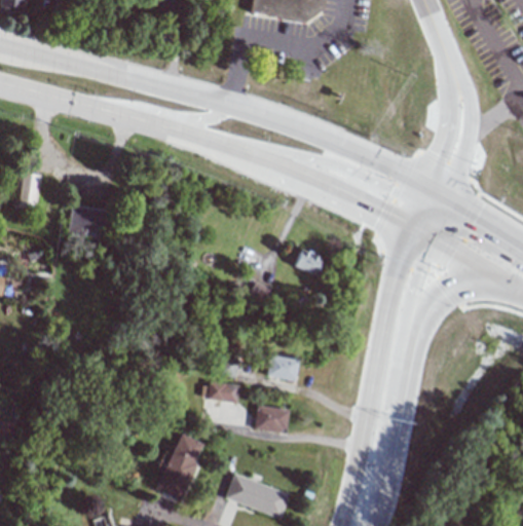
[(26,12),(26,0),(1,0),(0,11),(26,12)]
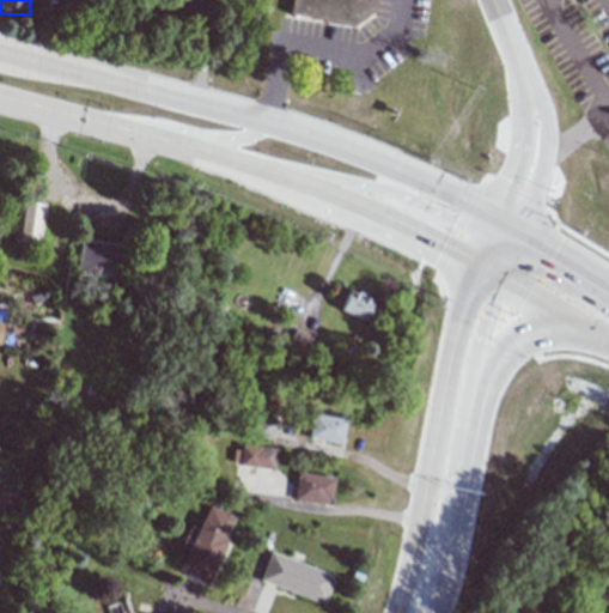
[(74,0),(50,0),(50,10),(74,11),(74,0)]
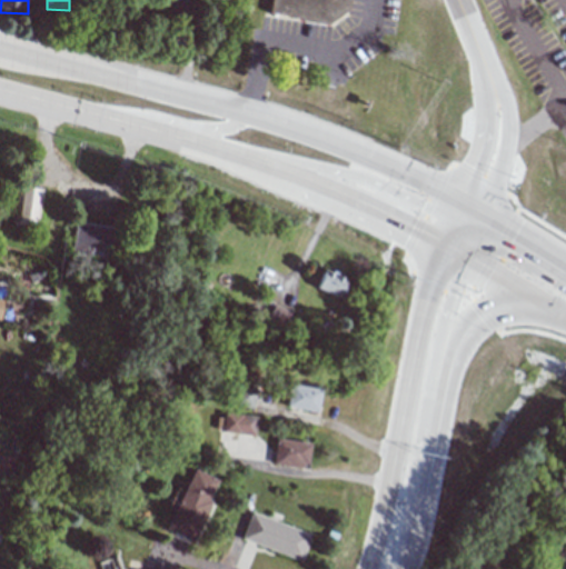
[(191,15),(192,0),(172,0),(171,12),(191,15)]
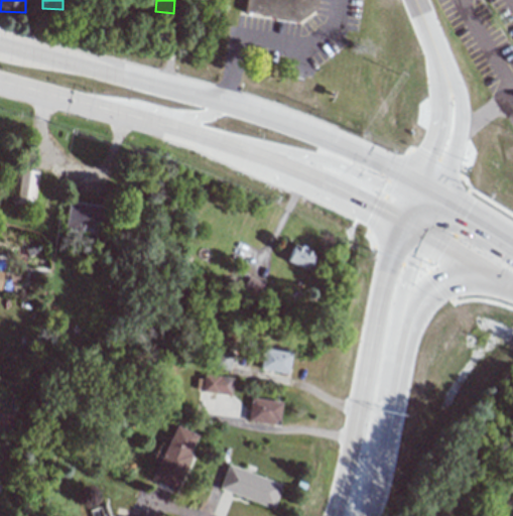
[(243,0),(314,0),(313,9),(294,23),(268,19),(266,16),(242,12),(243,0)]
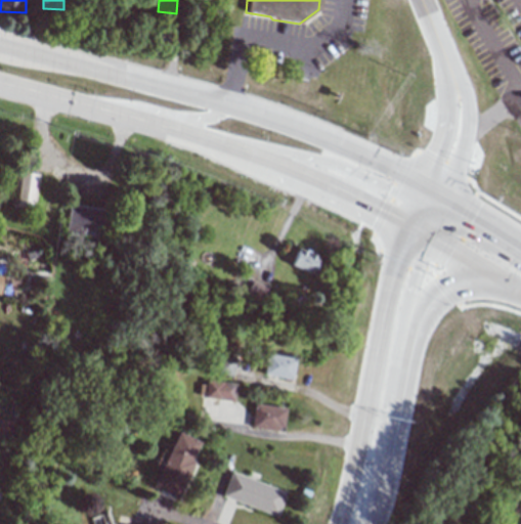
[(42,175),(22,171),(15,205),(36,209),(42,175)]
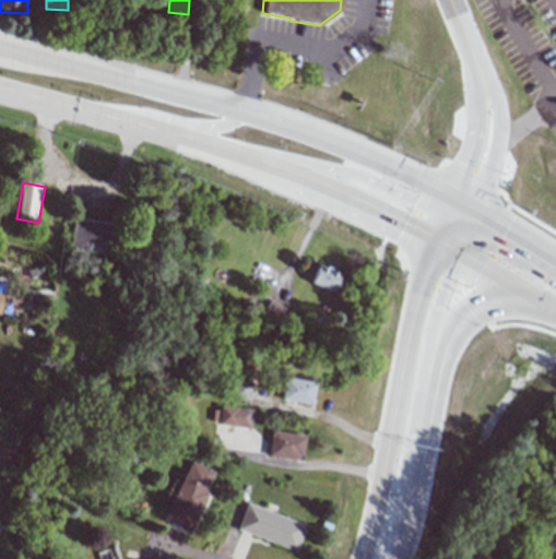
[(115,225),(77,217),(71,249),(109,256),(115,225)]
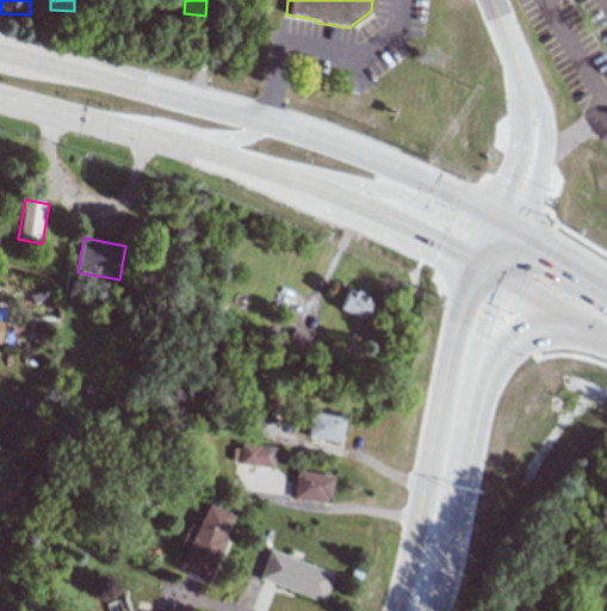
[(373,298),(350,290),(342,310),(365,319),(373,298)]
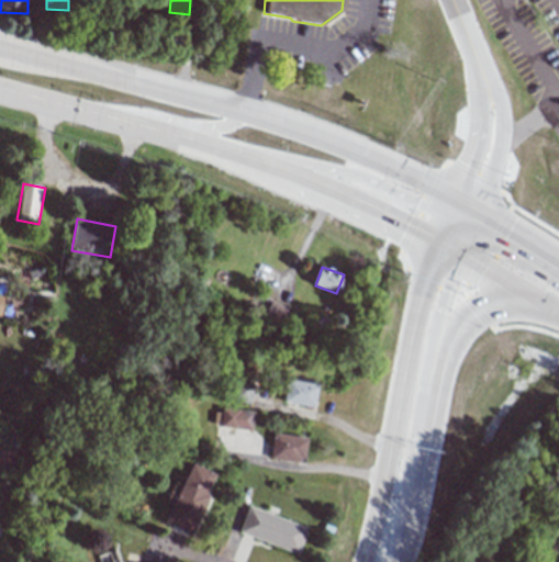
[(265,317),(280,325),(289,308),(272,301),(265,317)]
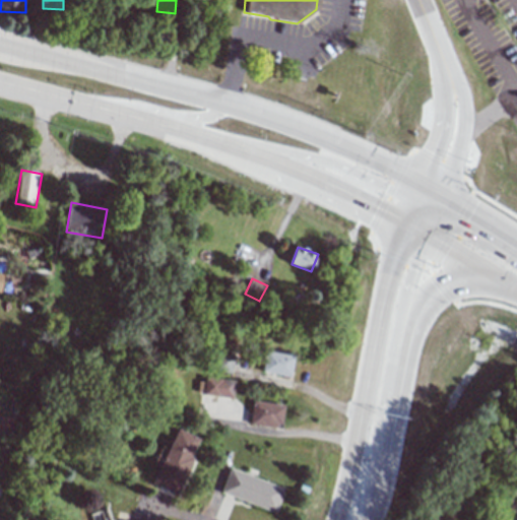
[(233,374),(238,355),(220,351),(215,370),(233,374)]
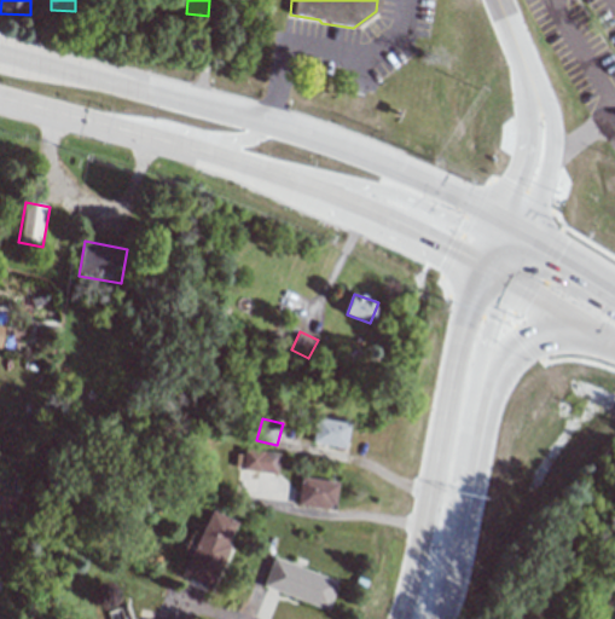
[(349,447),(352,421),(317,418),(315,445),(349,447)]
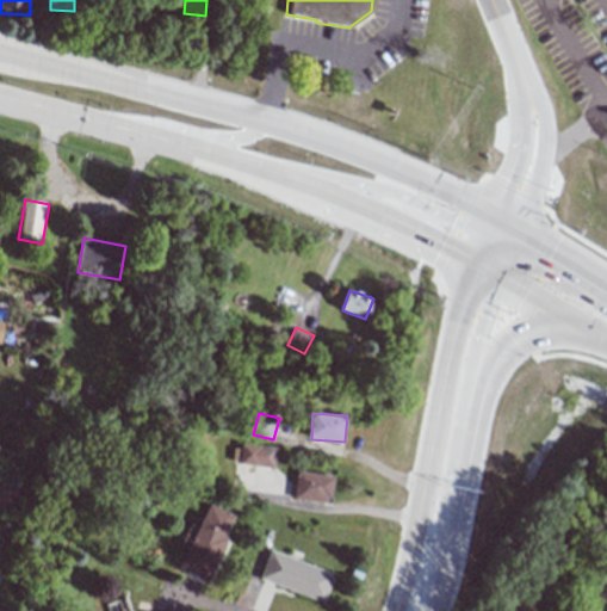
[(235,444),(234,463),(277,466),(278,446),(235,444)]
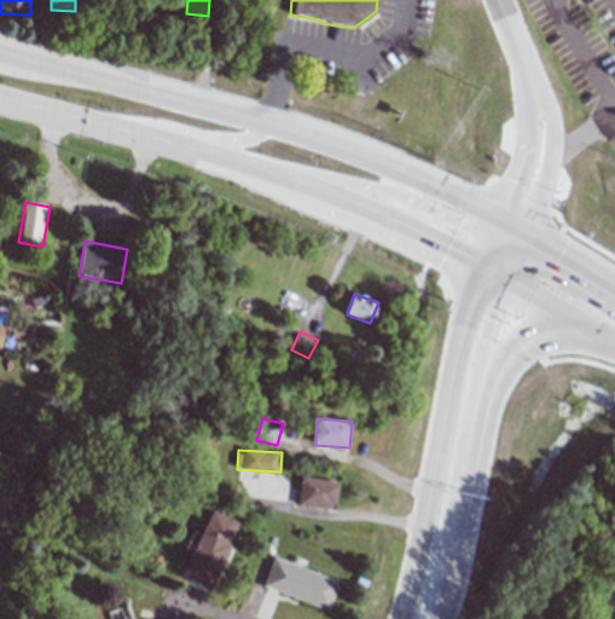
[(338,509),(341,481),(302,478),(300,505),(338,509)]
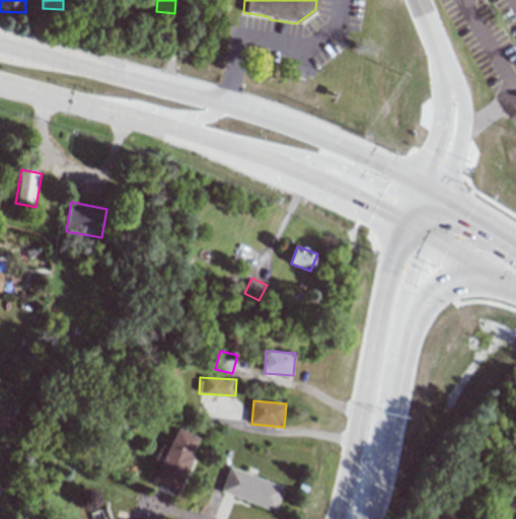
[(0,431),(12,433),(14,417),(0,415),(0,431)]
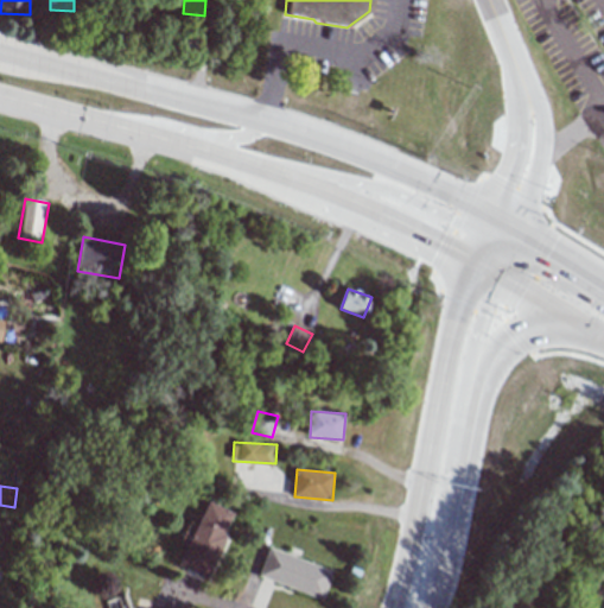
[(180,567),(209,578),(236,513),(208,501),(180,567)]
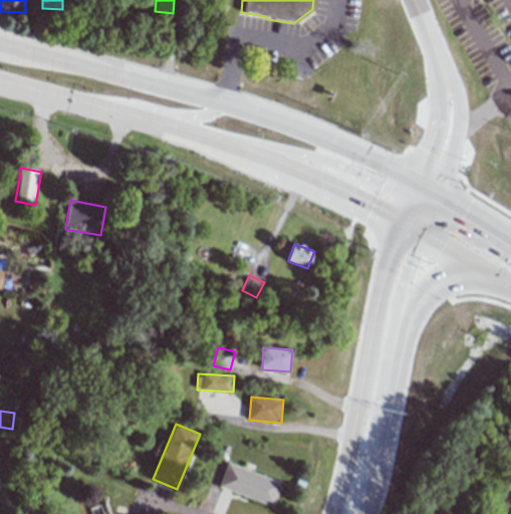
[(274,507),(283,482),(228,463),(220,488),(274,507)]
